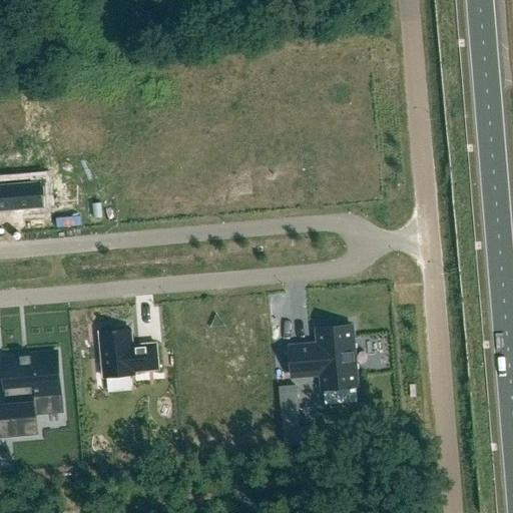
[(42,182),(0,185),(0,211),(44,208),(43,195),(42,182)]
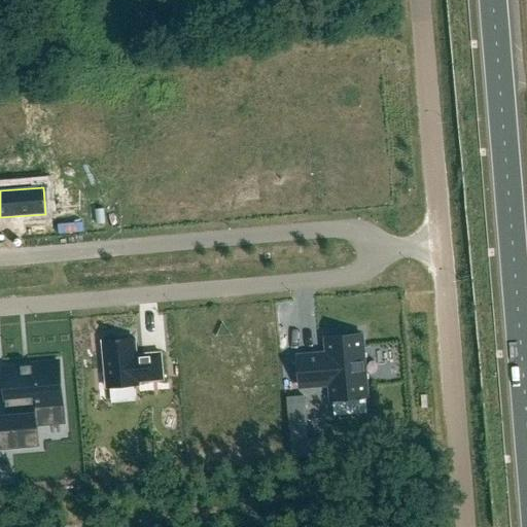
[(326,353),(297,355),(301,387),(329,385),(330,399),(367,396),(362,335),(325,339),(326,353)]
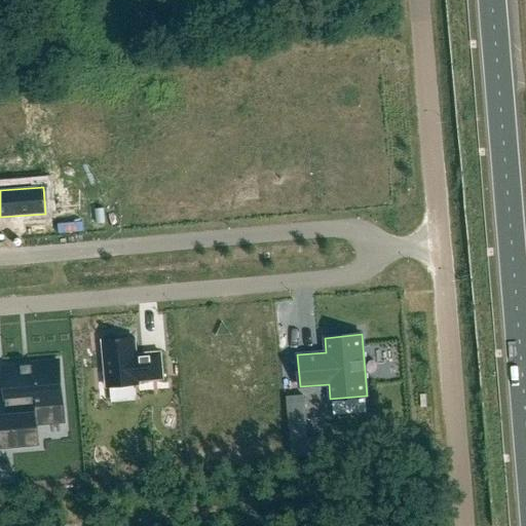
[(117,339),(102,341),(106,387),(139,384),(139,381),(163,379),(161,352),(137,354),(135,338),(120,339),(117,339)]
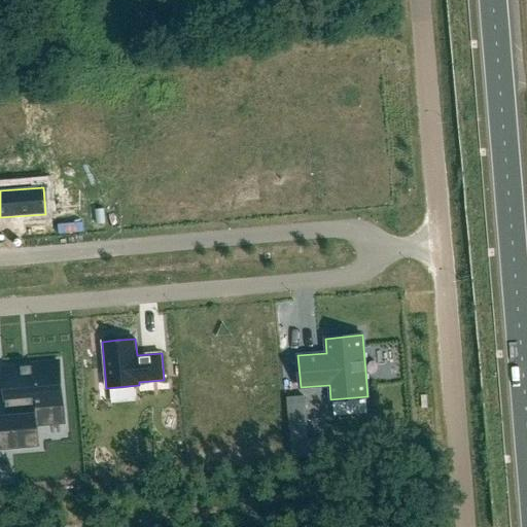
[(0,450),(39,447),(39,445),(38,445),(38,447),(26,448),(24,429),(38,428),(38,427),(36,427),(34,403),(62,401),(59,361),(33,364),(34,367),(32,367),(32,365),(31,365),(31,369),(23,370),(23,366),(22,366),(22,369),(3,371),(6,398),(0,398),(0,450)]
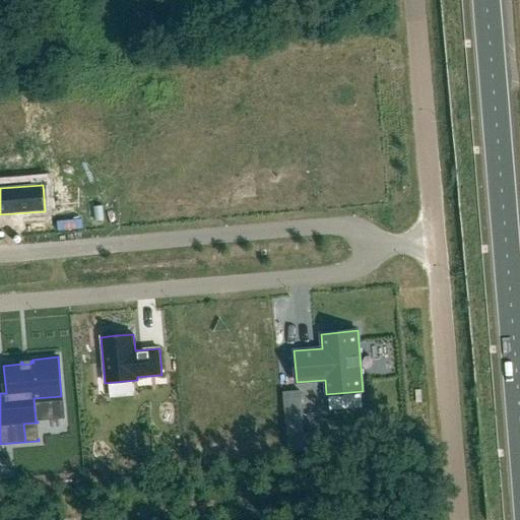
[(300,391),(283,393),(288,446),(288,451),(321,448),(320,443),(319,432),(304,434),(300,391)]
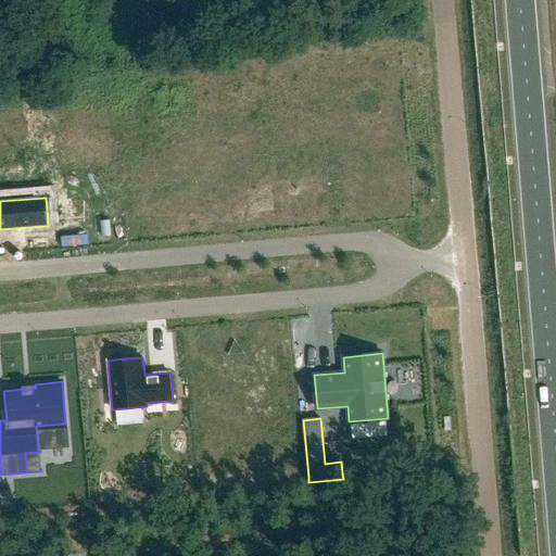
[(0,507),(10,507),(10,506),(8,490),(0,490),(0,507)]
